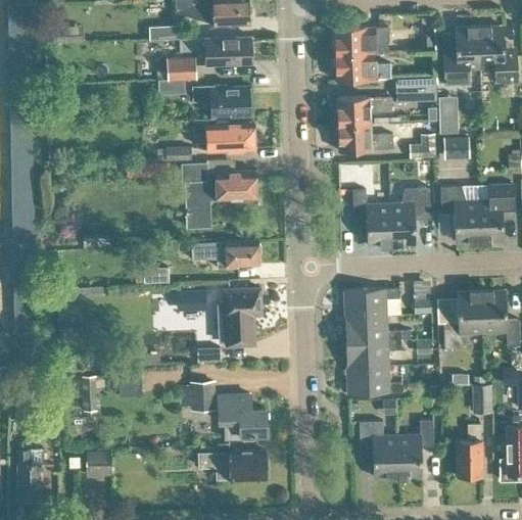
[(249,25),(248,0),(186,0),(176,0),(177,13),(197,12),(197,16),(212,20),(212,27),(249,25)]
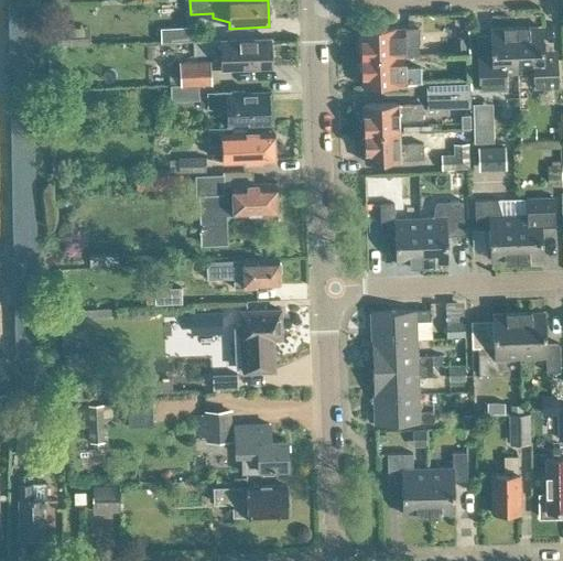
[(9,31),(33,31),(33,18),(9,18),(9,31)]
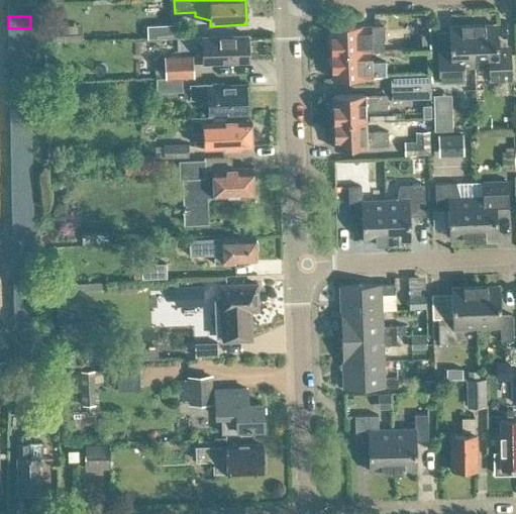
[(147,40),(181,39),(181,26),(147,27),(147,40)]
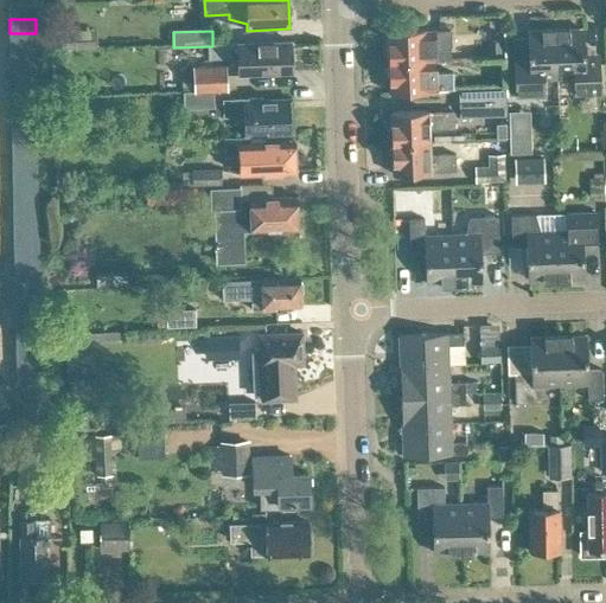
[(555,32),(557,81),(573,79),(574,96),(601,96),(599,56),(585,56),(584,31),(555,32)]
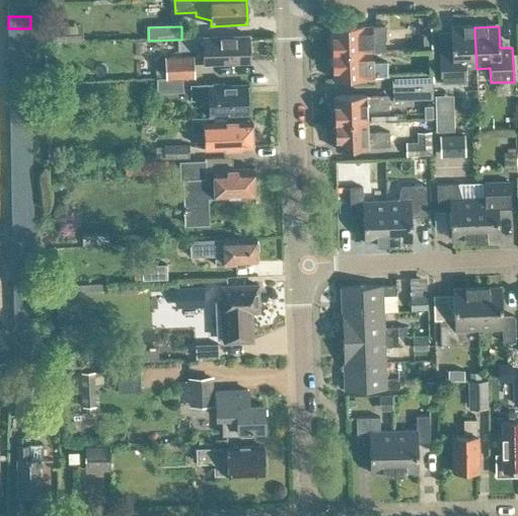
[(333,55),(373,53),(385,53),(384,41),(386,41),(385,27),(364,27),(331,28),(331,41),(328,43),(329,49),(333,51),(333,55)]
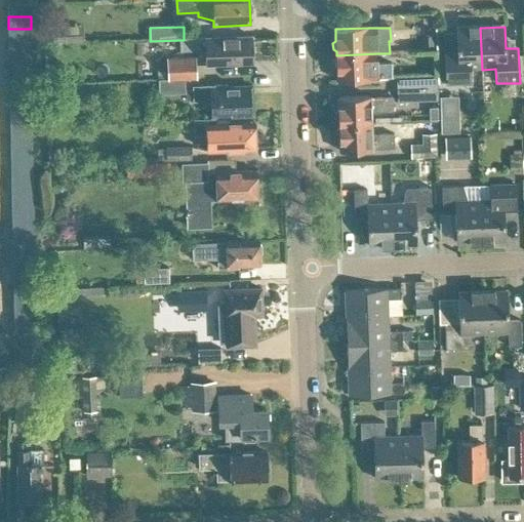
[(472,86),(471,70),(482,70),(480,28),(455,29),(456,50),(444,51),(445,87),(472,86)]
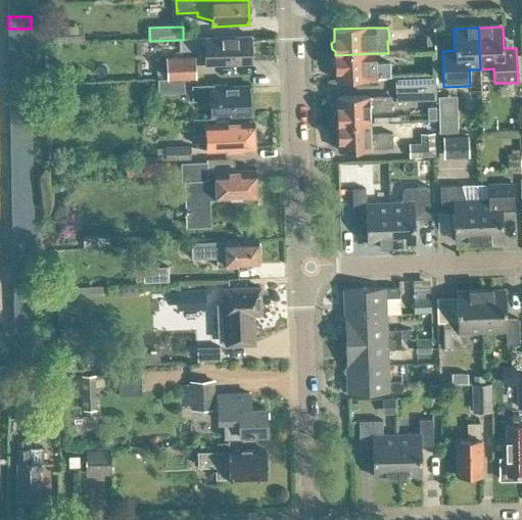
[(8,40),(31,40),(31,29),(8,29),(8,40)]
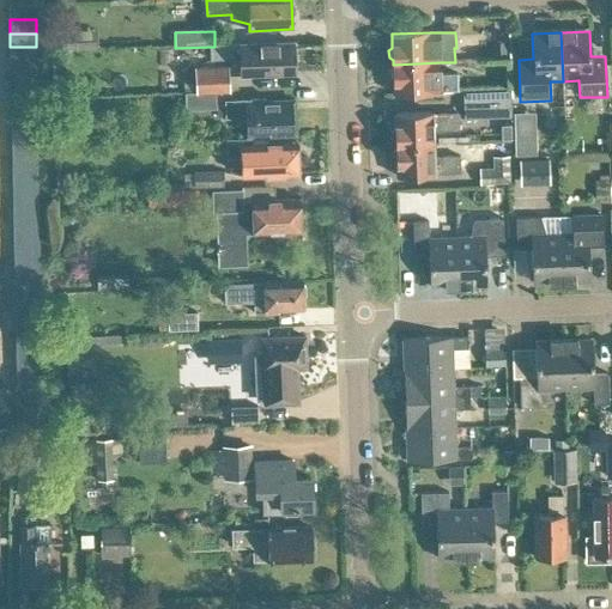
[(507,58),(507,41),(492,42),(494,59),(507,58)]
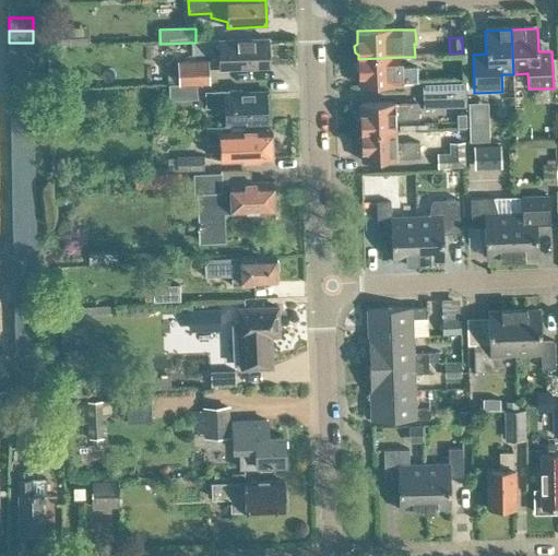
[(192,57),(221,56),(221,70),(269,69),(268,39),(192,43),(192,57)]
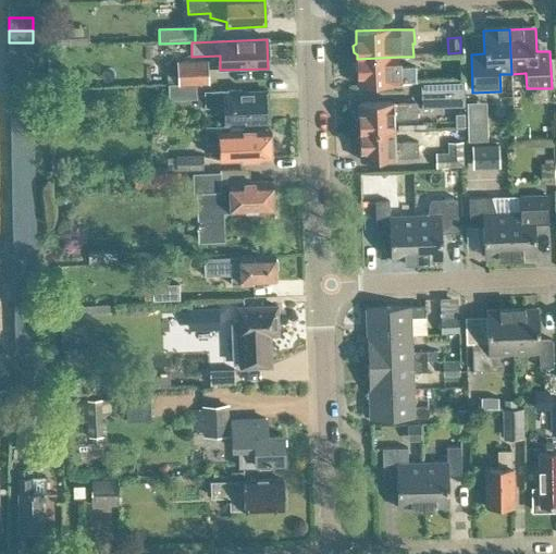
[(400,69),(400,57),(357,59),(357,62),(354,64),(354,71),(357,73),(358,86),(392,85),(392,84),(416,84),(415,69),(400,69)]
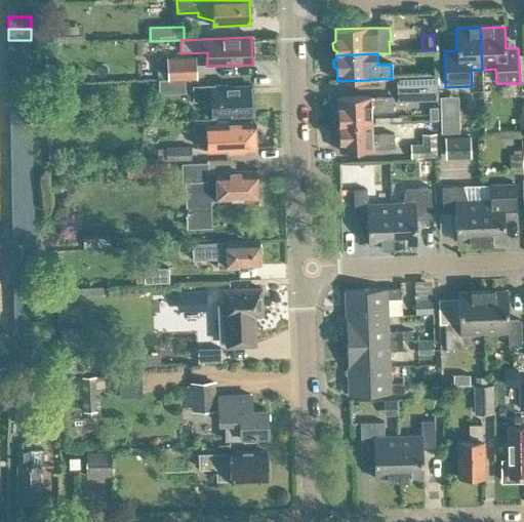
[(159,81),(185,80),(198,79),(197,57),(167,58),(167,65),(158,66),(159,81)]
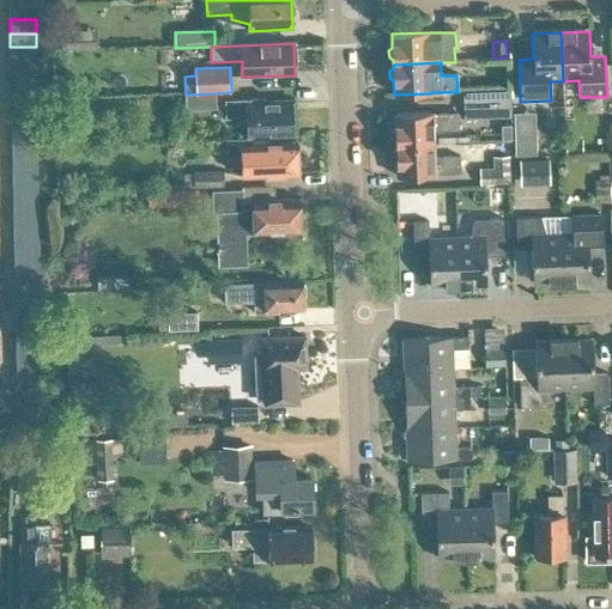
[(510,89),(464,90),(464,103),(511,101),(510,89)]
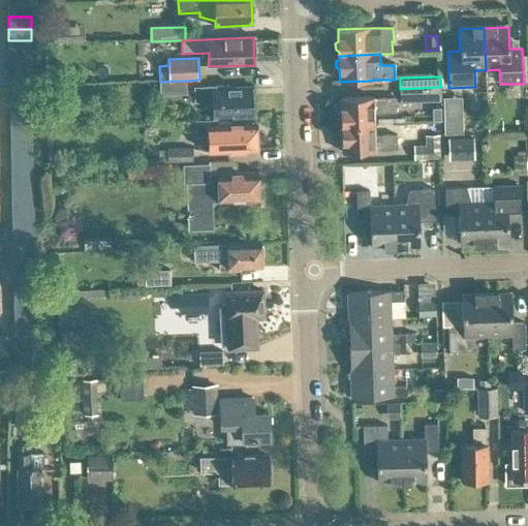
[(186,82),(160,83),(160,97),(187,96),(187,93),(186,82)]
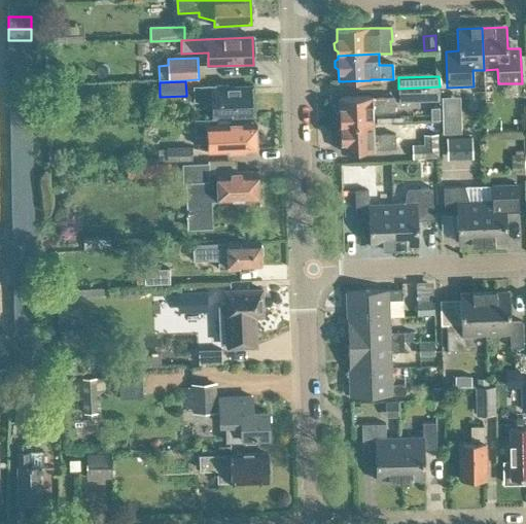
[(440,86),(398,89),(399,104),(440,103),(440,86)]
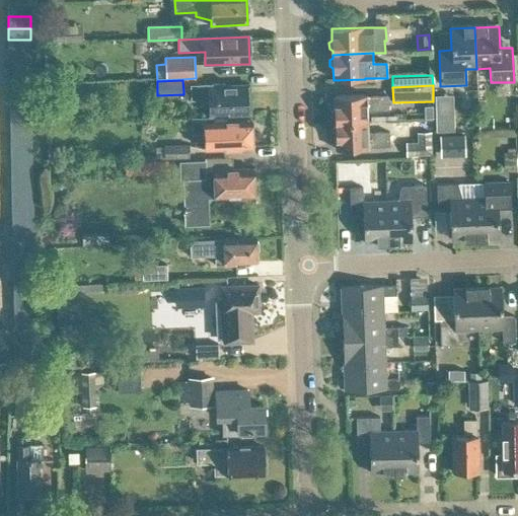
[(191,87),(191,90),(192,101),(208,101),(209,117),(248,115),(248,113),(250,111),(250,100),(248,98),(247,87),(224,88),(224,86),(191,87)]
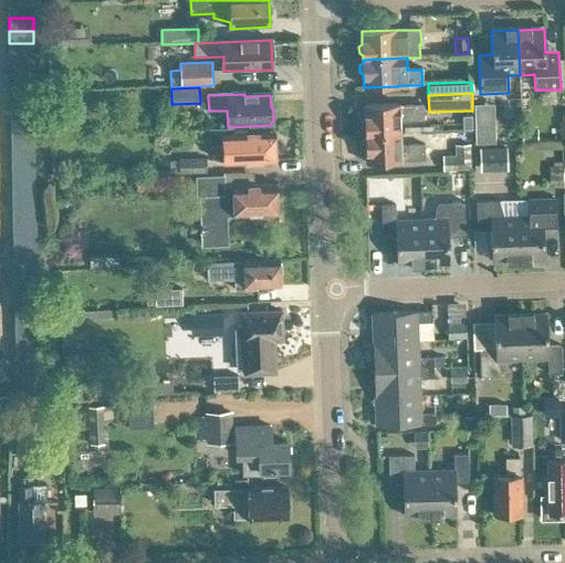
[(499,103),(477,103),(478,144),(501,143),(499,103)]
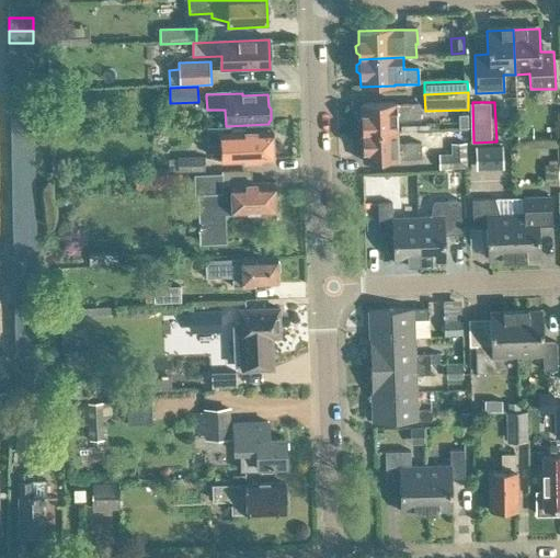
[(362,134),(397,133),(397,121),(420,120),(420,104),(396,105),(396,104),(361,105),(362,120),(358,122),(358,128),(362,131),(362,134)]
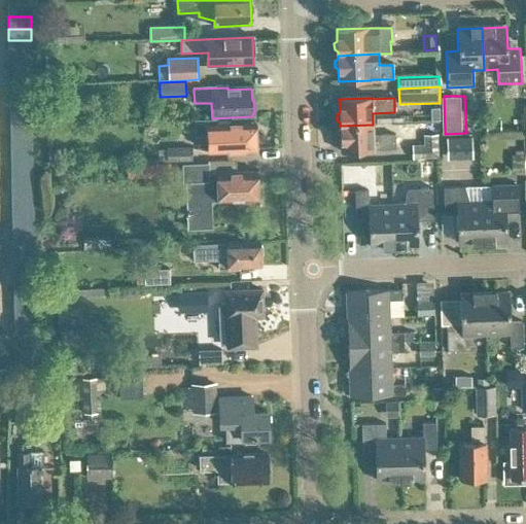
[(10,124),(33,124),(33,111),(10,112),(10,124)]
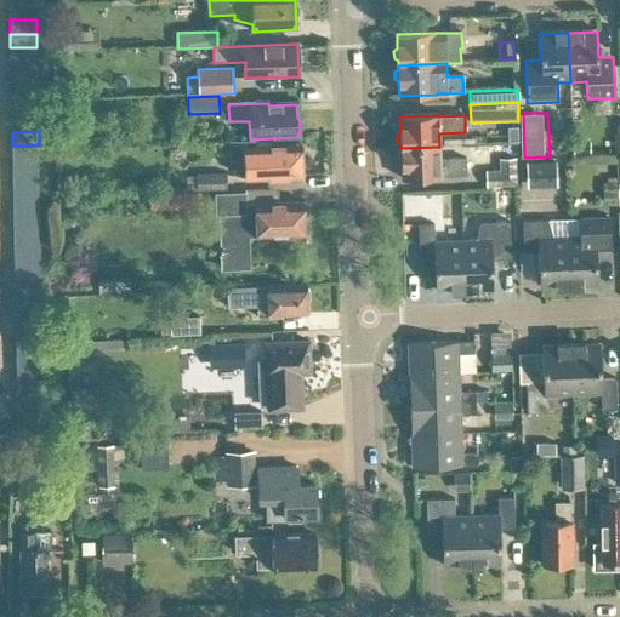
[(272,147),(272,142),(229,143),(231,163),(245,161),(246,180),(256,180),(302,178),(301,146),(272,147)]
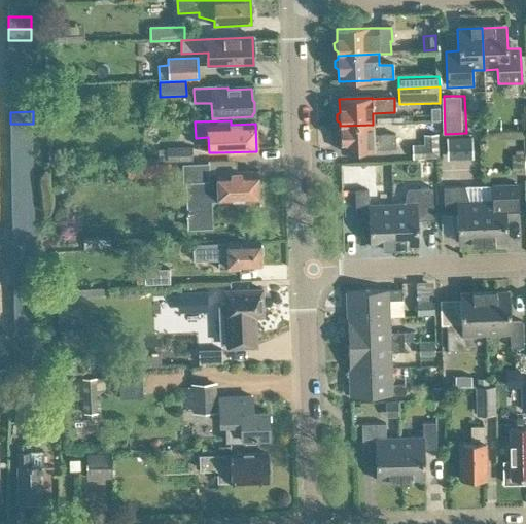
[(486,132),(500,132),(500,123),(486,124),(486,132)]
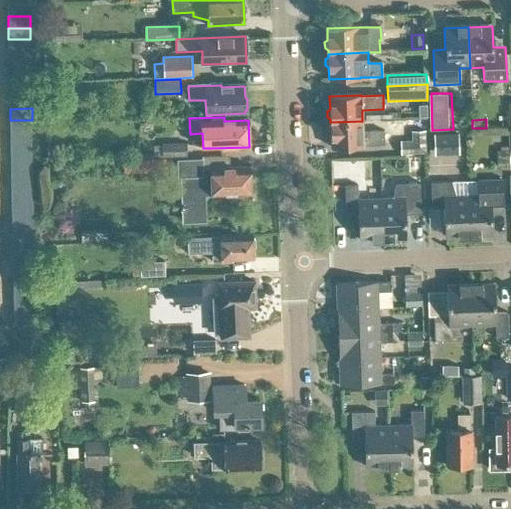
[(10,132),(32,131),(32,120),(10,120),(10,132)]
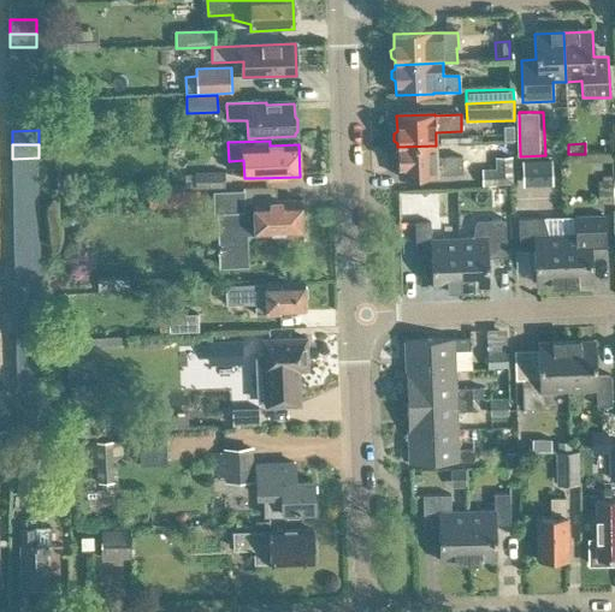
[(436,146),(397,147),(397,152),(395,154),(395,161),(398,164),(398,178),(437,177),(437,176),(463,176),(462,159),(437,159),(436,146)]
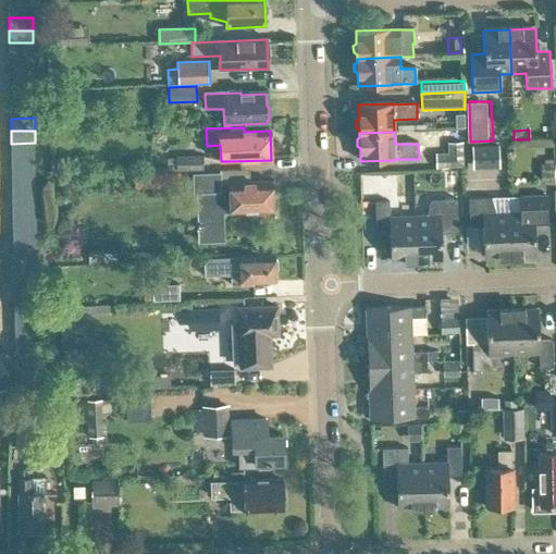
[(12,156),(36,156),(35,143),(11,144),(12,156)]
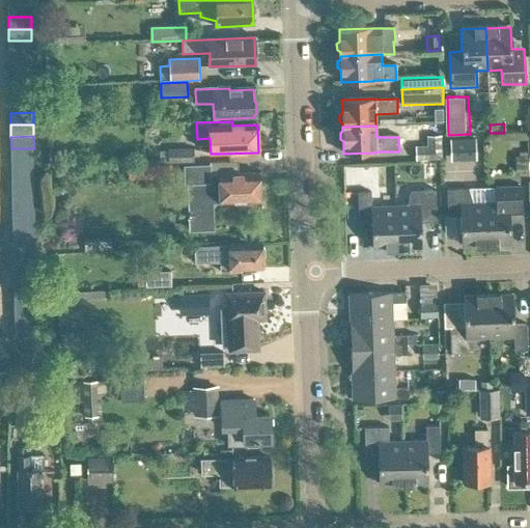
[(417,161),(442,160),(441,137),(427,138),(427,147),(416,147),(417,161)]
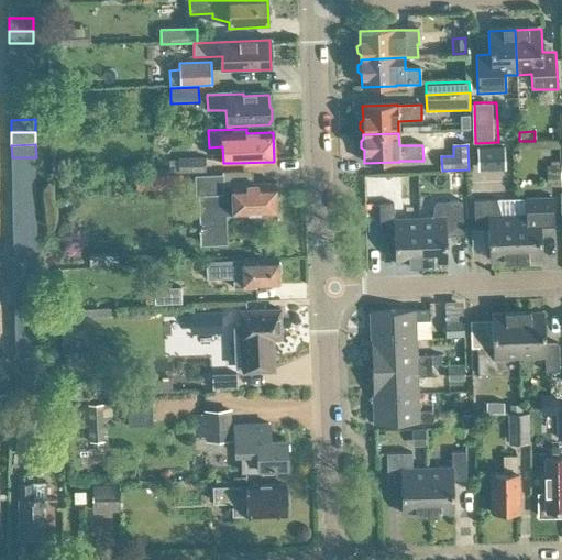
[(478,173),(506,172),(505,147),(477,149),(478,173)]
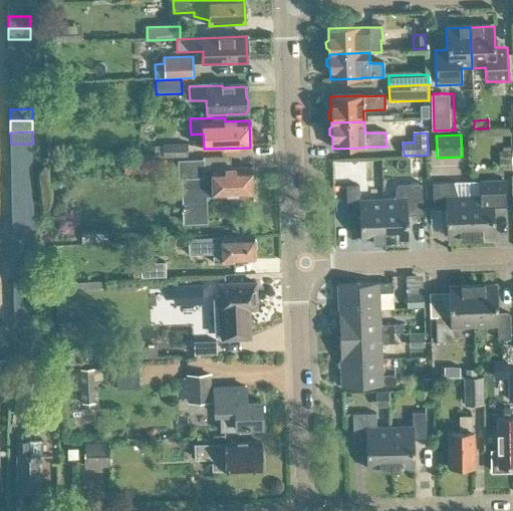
[(11,155),(33,155),(33,144),(11,144),(11,155)]
